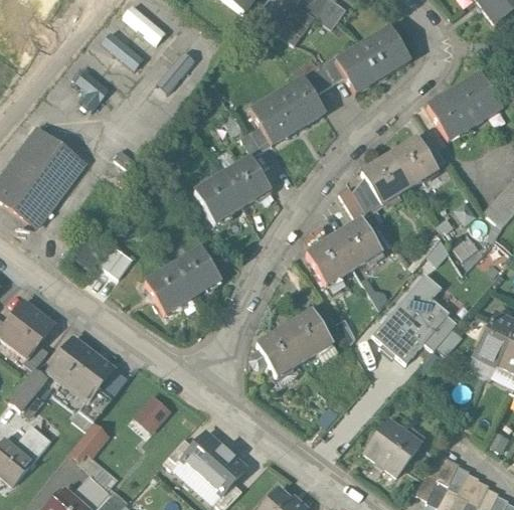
[(225,0),(245,15),(257,0),(225,0)]
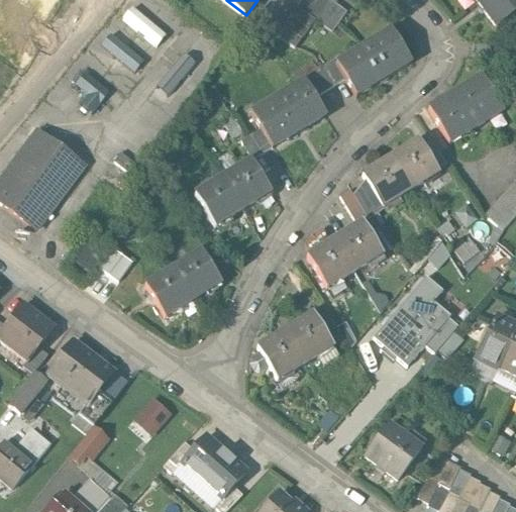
[(348,12),(330,0),(303,0),(280,32),(298,45),(316,20),(333,32),(348,12)]
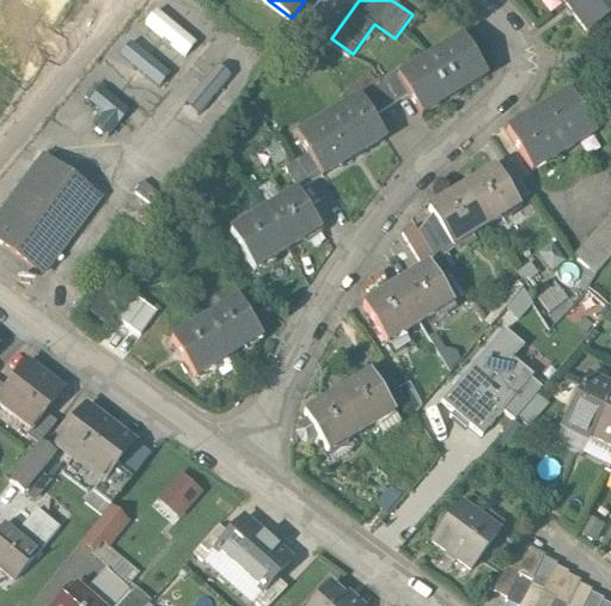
[(564,0),(588,30),(610,12),(610,0),(564,0)]
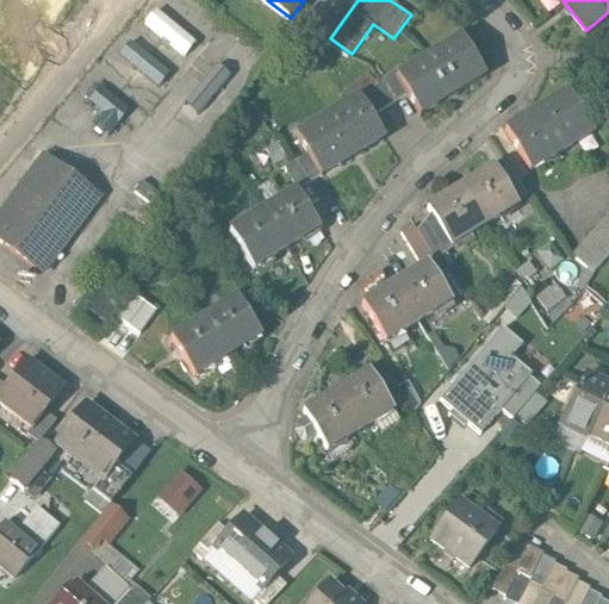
[(461,32),(395,72),(406,92),(418,112),(485,72),(461,32)]
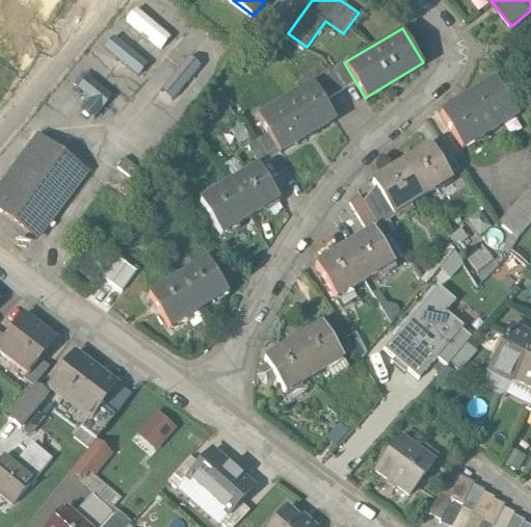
[(343,60),(312,79),(323,99),(354,80),(344,62),(343,60)]
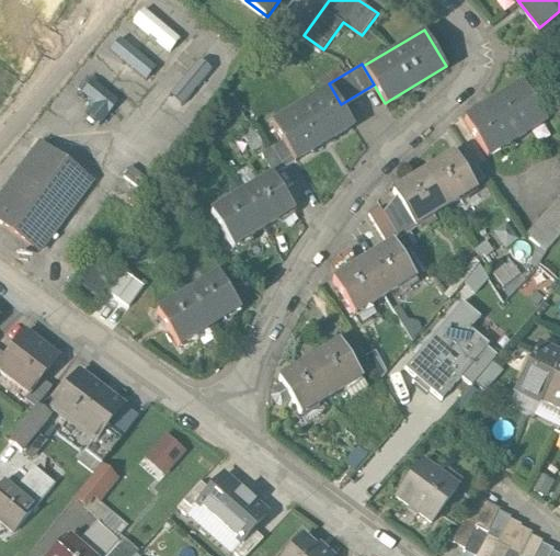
[(522,81),(464,117),(487,155),(545,117),(522,81)]
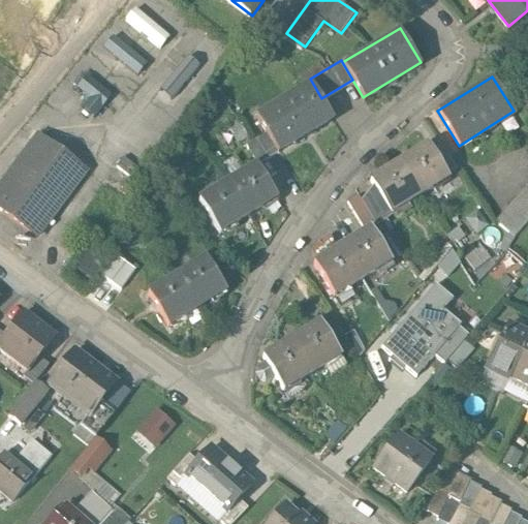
[(310,79),(255,113),(267,130),(279,150),(333,116),(321,98),(310,79)]
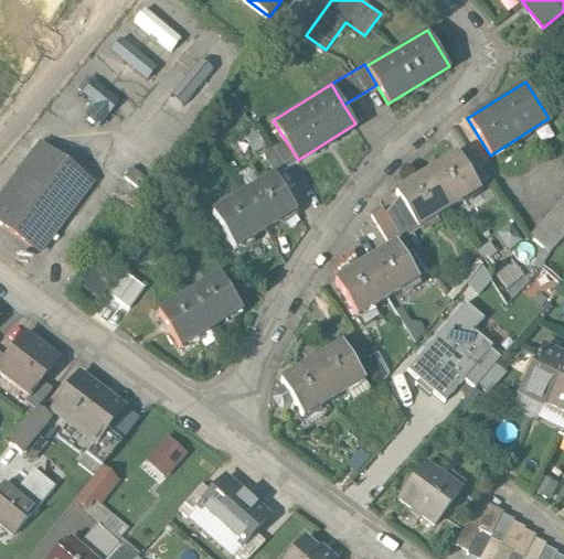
[(298,160),(285,139),(264,151),(278,174),(299,162),(298,160)]
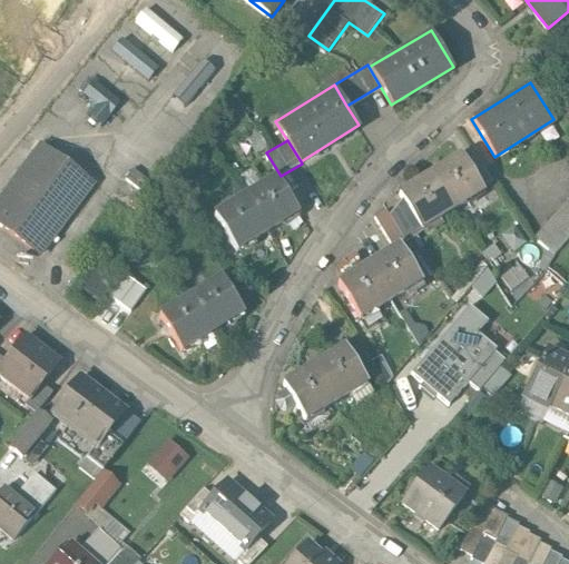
[(474,147),(462,155),(482,188),(494,181),(474,147)]
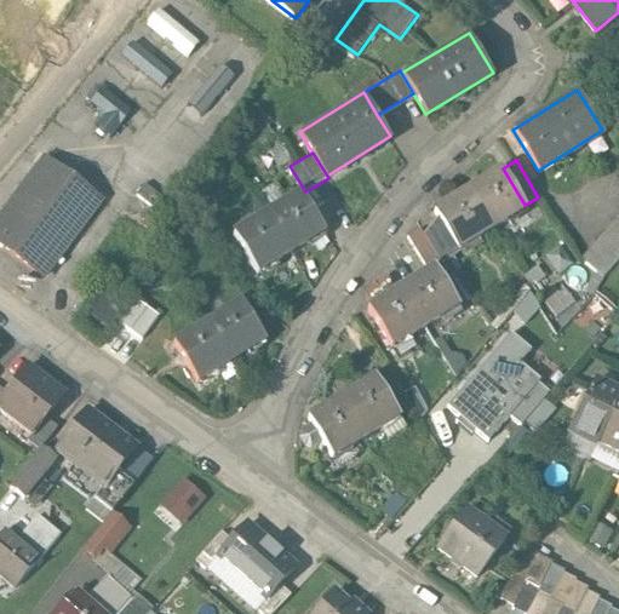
[(64,177),(43,162),(12,205),(10,204),(0,216),(0,239),(45,271),(102,194),(69,171),(64,177)]
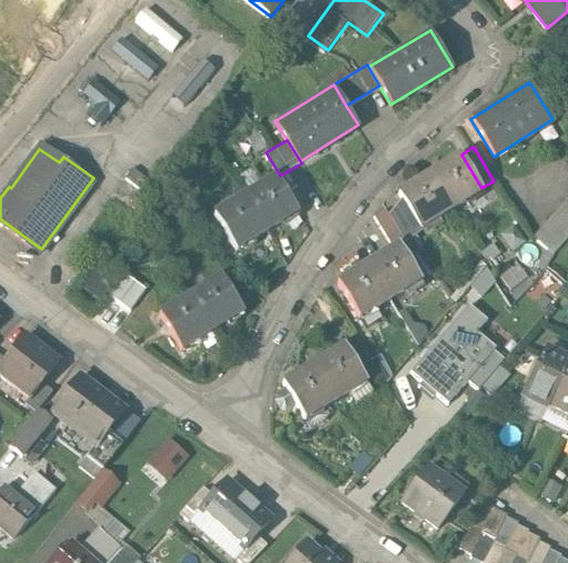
[(481,188),(461,154),(429,173),(451,210),(484,191),(481,188)]
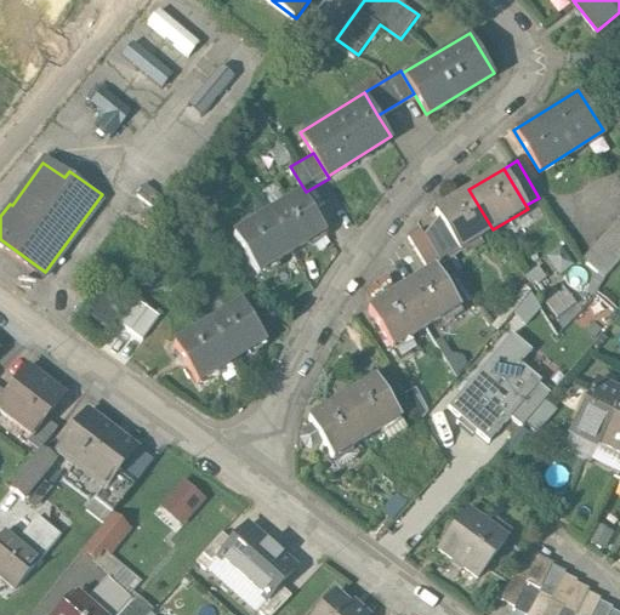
[(460,249),(493,229),(468,189),(436,210),(441,217),(460,249)]
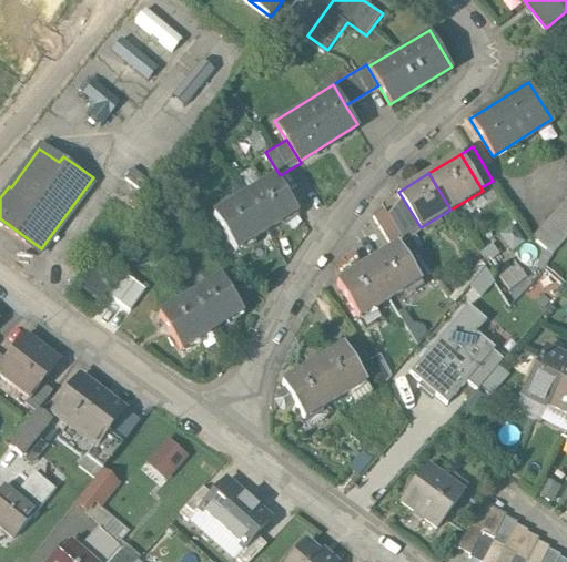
[(297,211),(277,177),(245,196),(266,230),(297,211)]
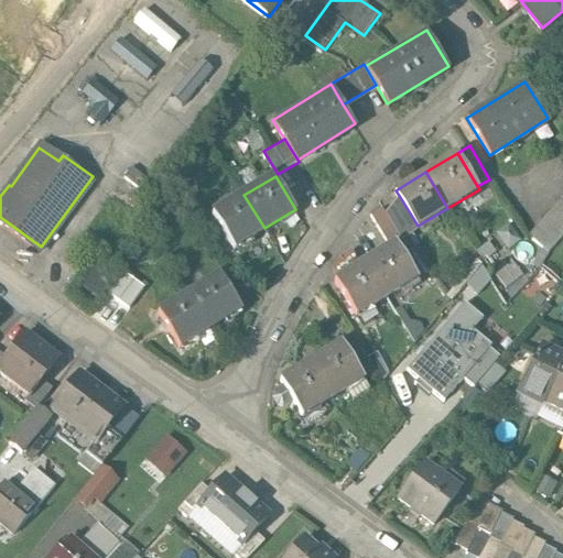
[(562,194),(528,234),(549,250),(562,232),(562,194)]
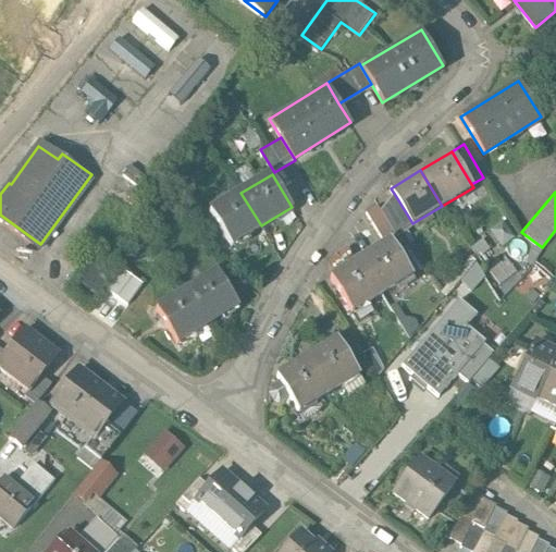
[(241,193),(211,211),(231,244),(261,225),(241,193)]
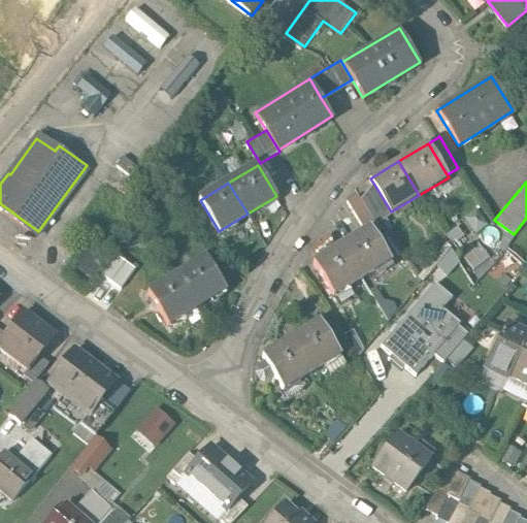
[(391,211),(374,185),(364,197),(370,207),(375,216),(377,220),(391,211)]
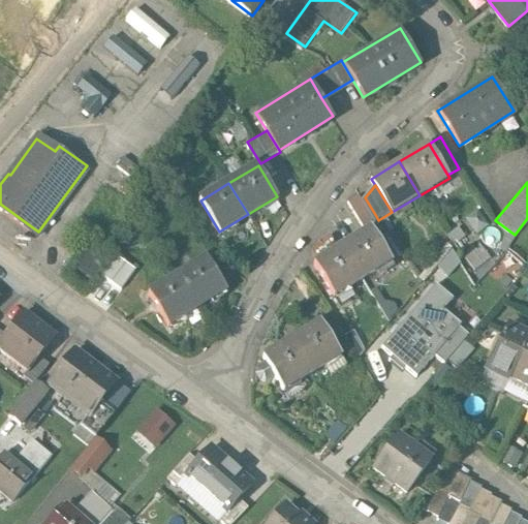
[(365,197),(362,192),(349,201),(364,223),(376,216),(371,208),(365,197)]
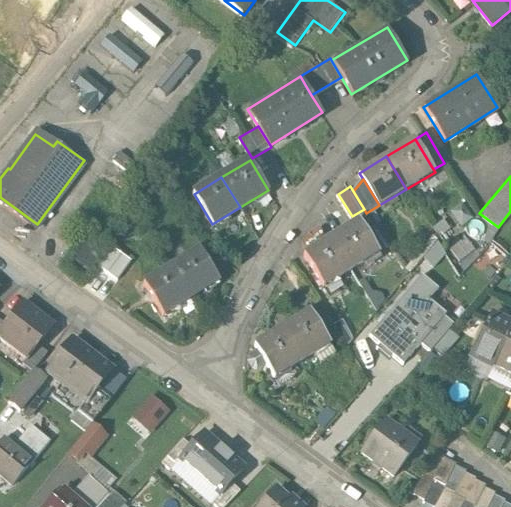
[(472,215),(463,201),(450,210),(460,224),(472,215)]
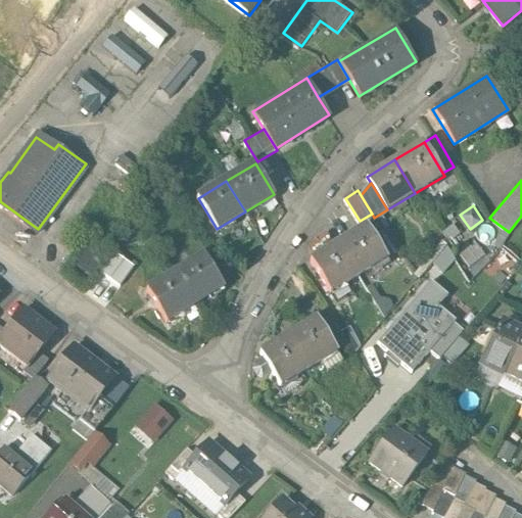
[(386,255),(367,225),(338,242),(357,273),(386,255)]
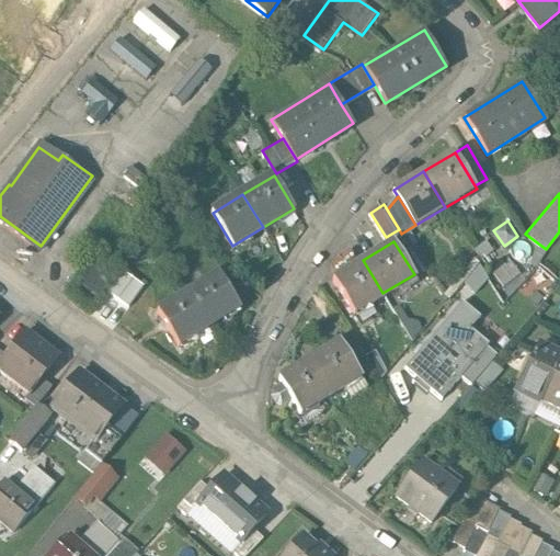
[(507,254),(492,265),(504,282),(520,271),(507,254)]
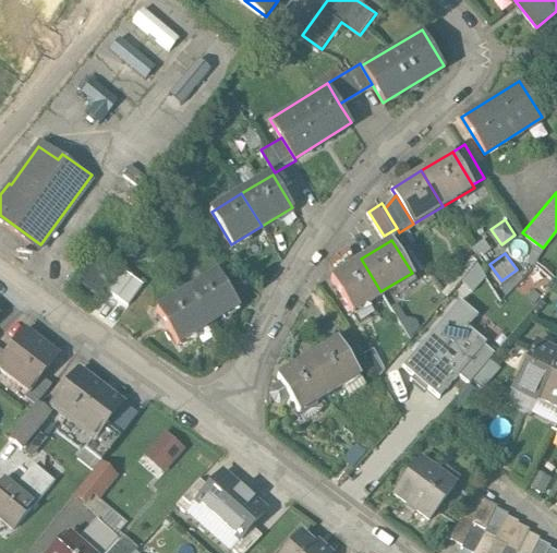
[(361,259),(330,276),(351,310),(380,291),(361,259)]
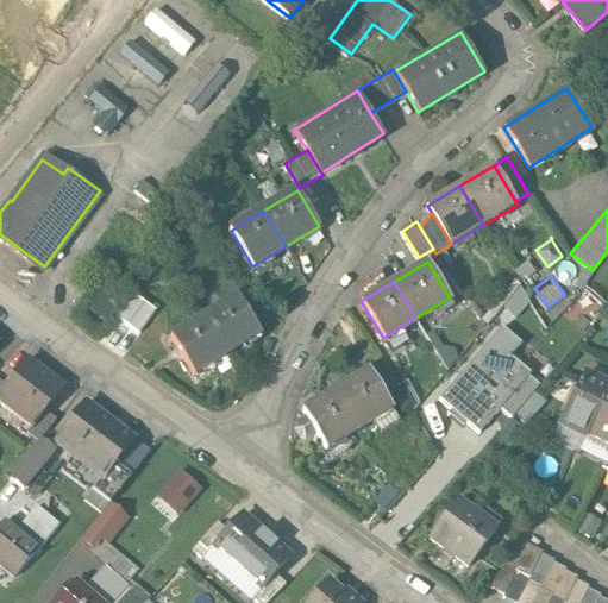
[(521,283),(503,305),(516,314),(528,301),(531,299),(521,283)]
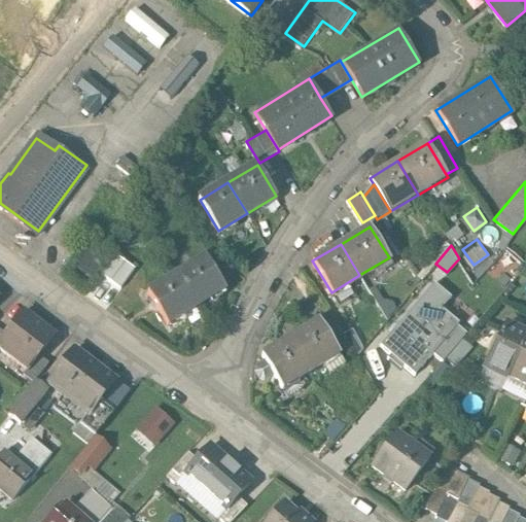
[(83,248),(73,263),(90,274),(100,261),(83,248)]
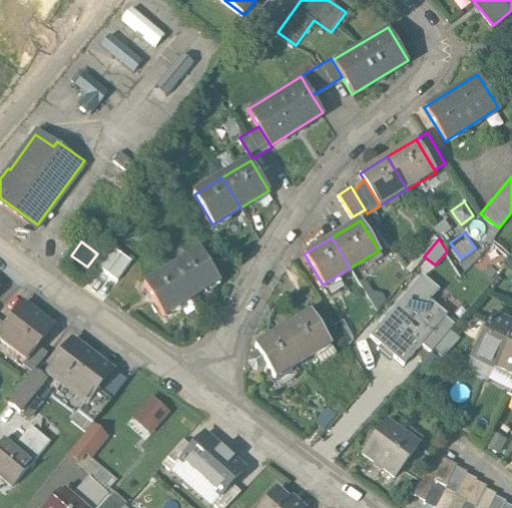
[(221,278),(203,246),(175,265),(193,295),(221,278)]
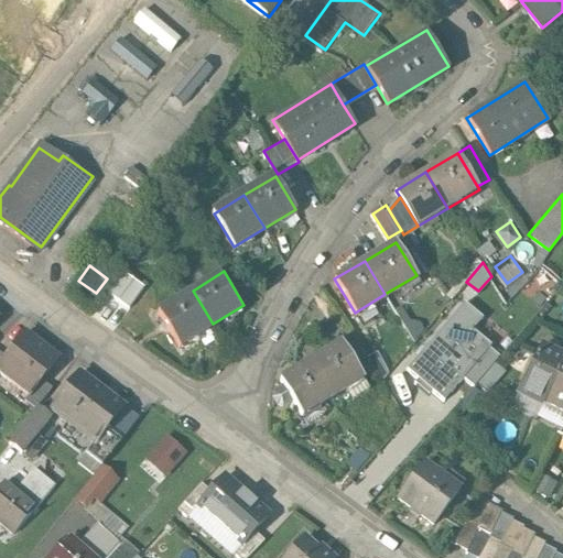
[(193,291),(162,308),(182,341),(213,324),(193,291)]
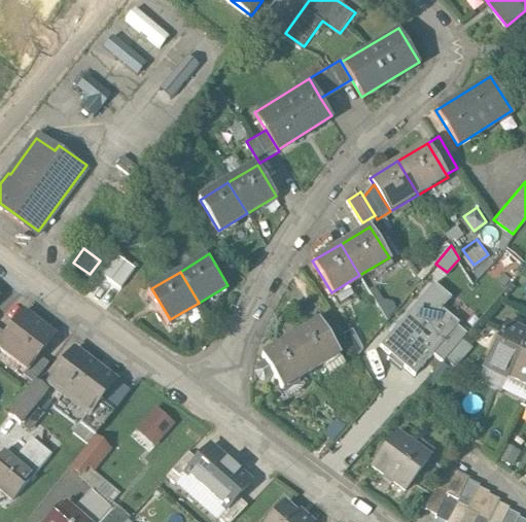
[(451,297),(432,281),(380,343),(391,352),(388,355),(401,368),(405,364),(415,374),(432,352),(457,324),(459,321),(442,307),(451,297)]
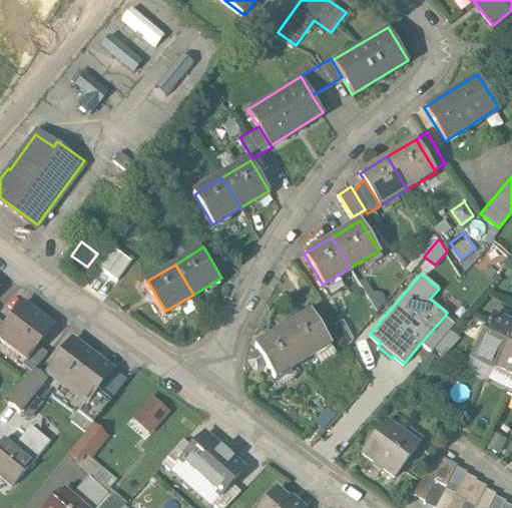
[(374,291),(365,278),(359,281),(378,309),(387,299),(383,292),(376,289),(374,291)]
